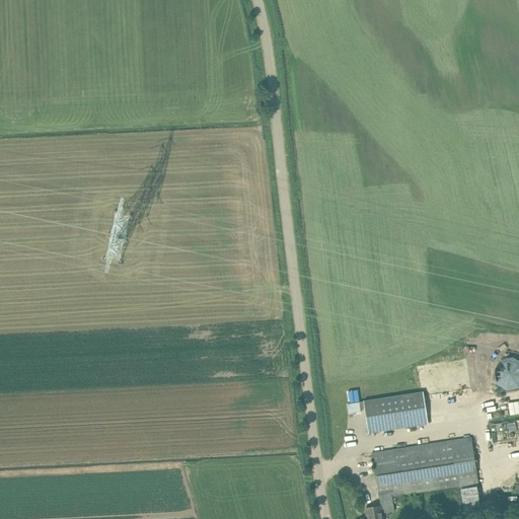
[(518,361),(517,361),(516,360),(514,359),(513,359),(511,359),(510,359),(508,359),(507,359),(505,359),(504,360),(502,361),(501,361),(500,362),(499,363),(497,364),(497,366),(496,367),(495,368),(495,370),(494,371),(494,373),(494,374),(494,376),(494,377),(495,379),(495,380),(496,382),(497,383),(497,384),(499,385),(500,387),(501,387),(502,388),(504,389),(505,389),(507,390),(508,390),(510,390),(511,390),(513,390),(514,389),(516,389),(517,388),(518,387),(518,386),(518,361)]
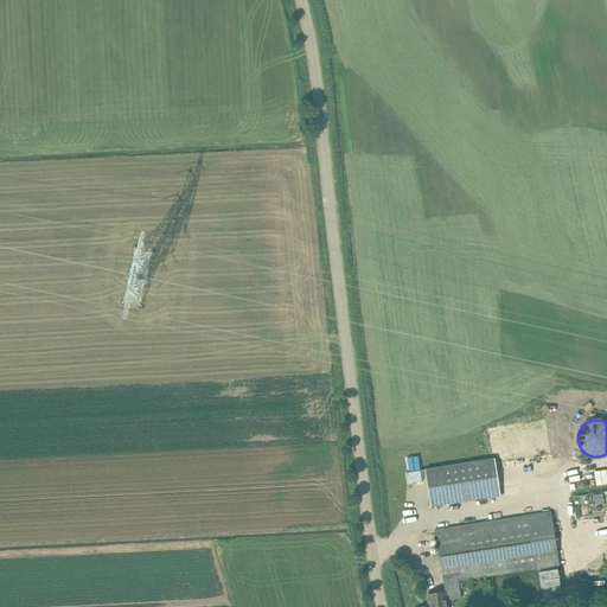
[(494,459),(426,470),(430,508),(500,497),(494,459)]
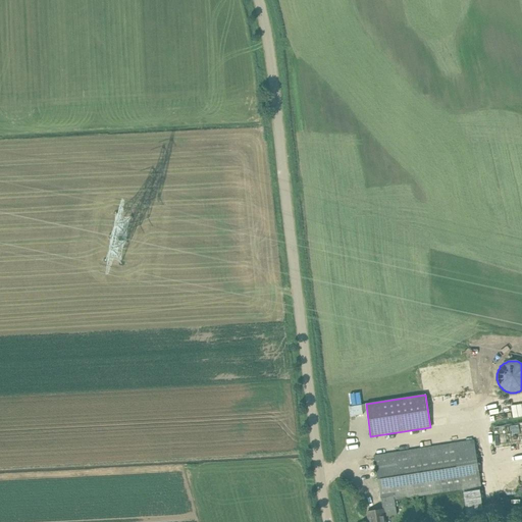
[(474,441),(374,457),(381,502),(381,503),(395,501),(480,487),(474,441)]
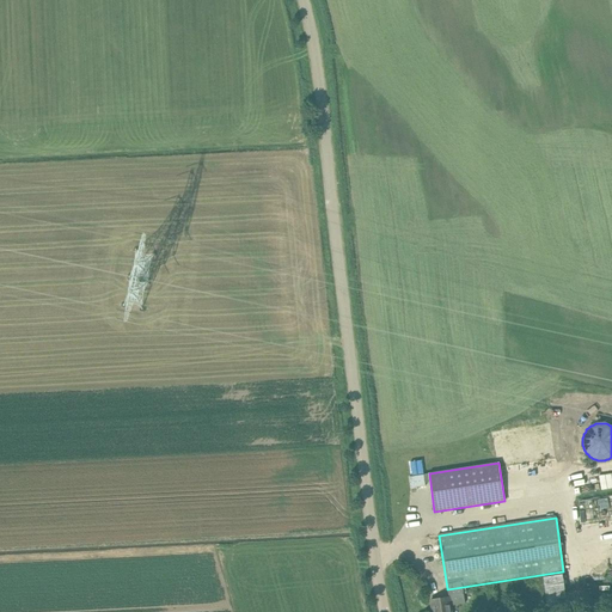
[(543,579),(549,611),(568,609),(563,575),(543,579)]
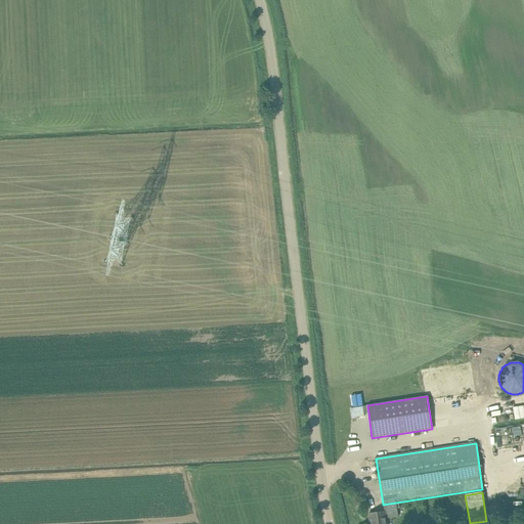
[(398,518),(396,503),(383,505),(384,512),(368,514),(369,523),(386,523),(386,520),(398,518)]
